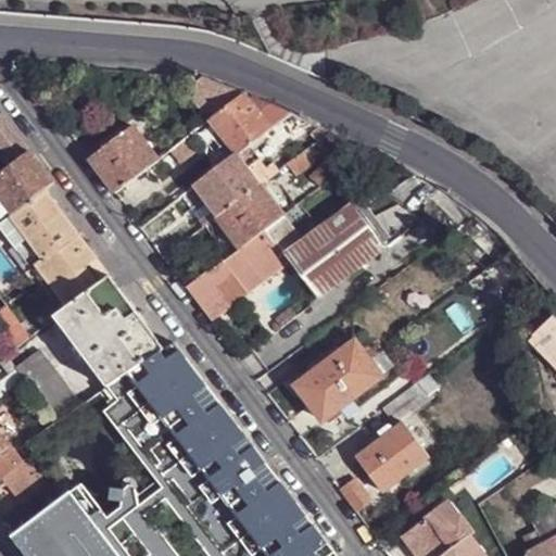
[(55,64),(42,63),(41,83),(54,83),(55,64)]
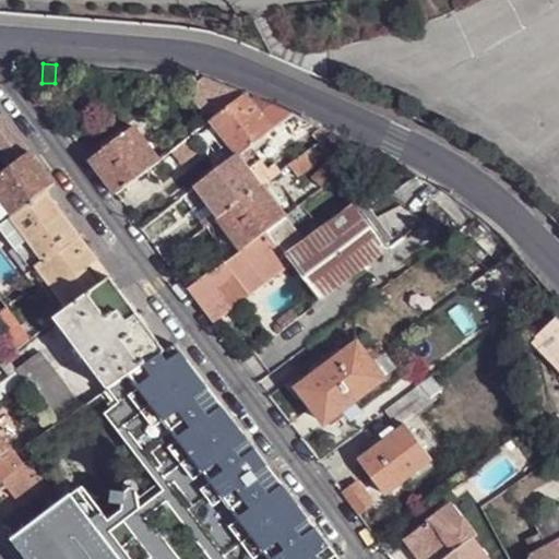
[(157,84),(157,73),(140,71),(139,83),(157,84)]
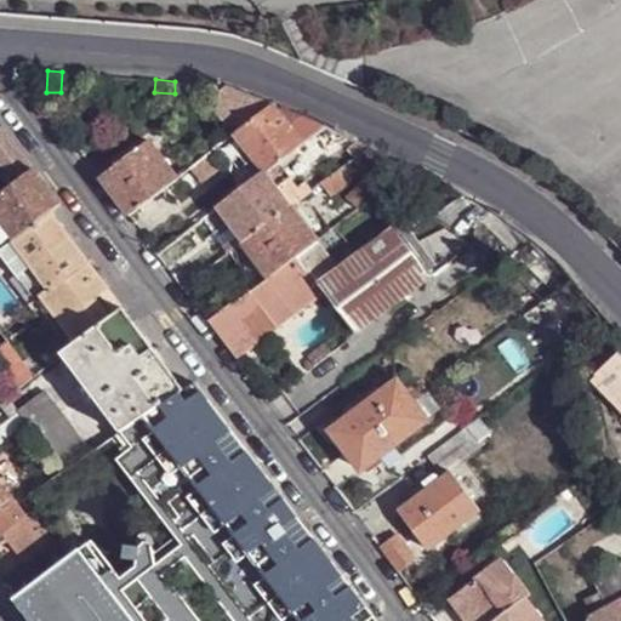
[(175,81),(175,93),(184,95),(187,81),(175,81)]
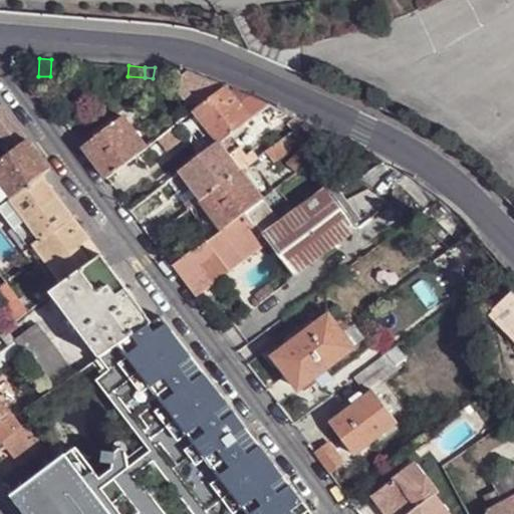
[(189,70),(171,69),(172,79),(174,80),(189,70)]
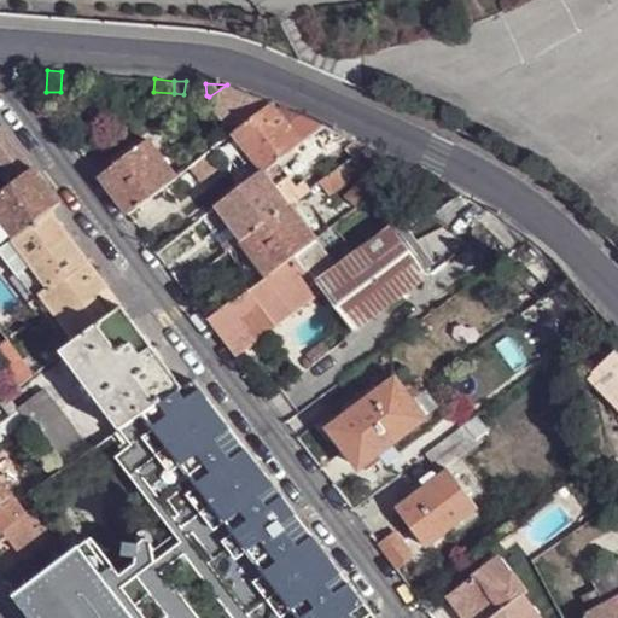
[(209,97),(235,132),(272,105),(274,103),(227,85),(209,97)]
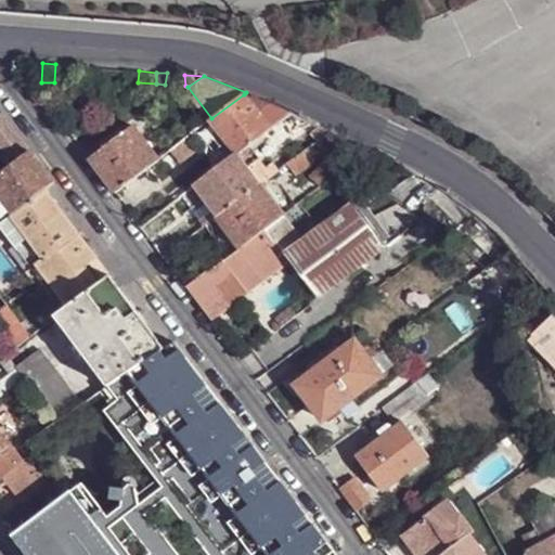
[(248,101),(255,97),(246,92),(244,94),(248,101)]
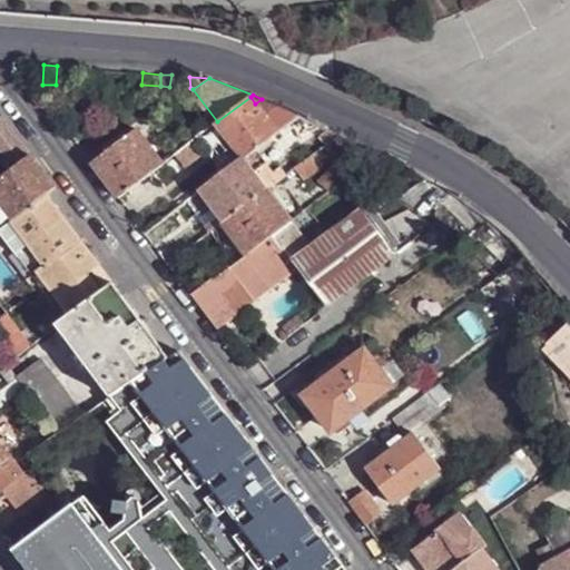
[(217,121),(244,156),(255,148),(276,131),(255,104),(251,97),(217,121)]
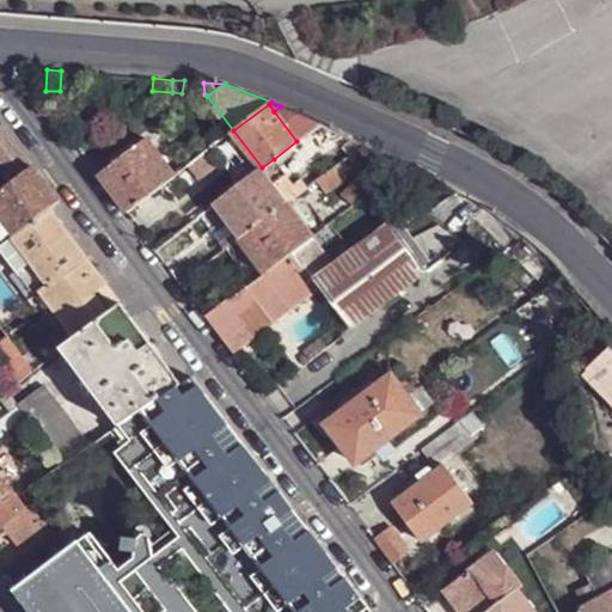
[(281,106),(274,111),(297,141),(310,132),(322,123),(281,106)]
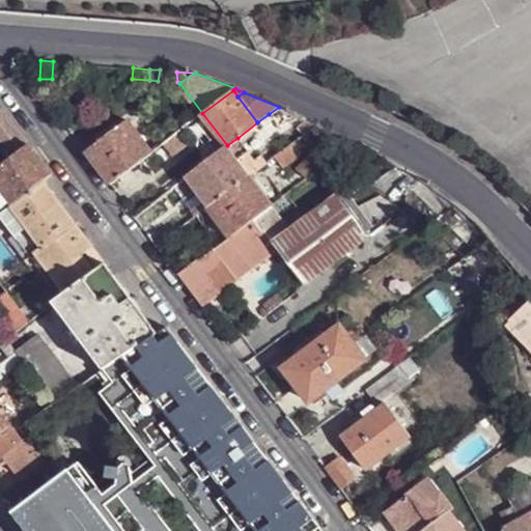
[(269,114),(277,124),(292,114),(279,107),(269,114)]
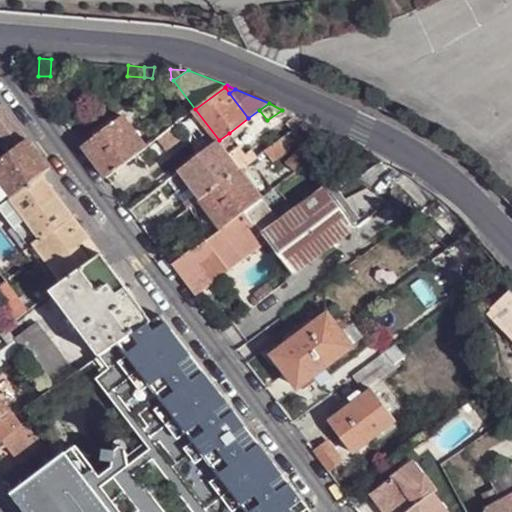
[(0,107),(0,137),(10,152),(28,140),(2,106),(0,107)]
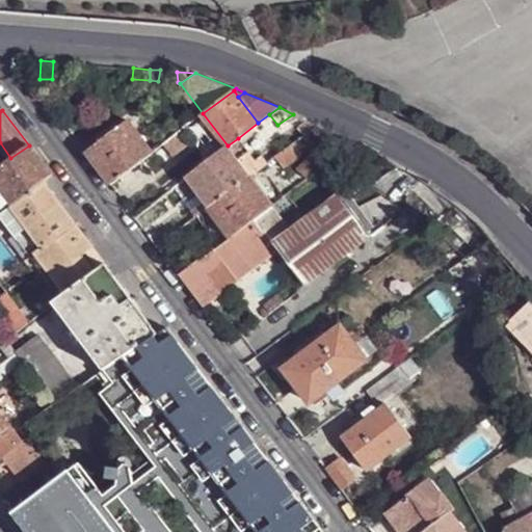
[(85,150),(110,183),(152,152),(128,118),(85,150)]
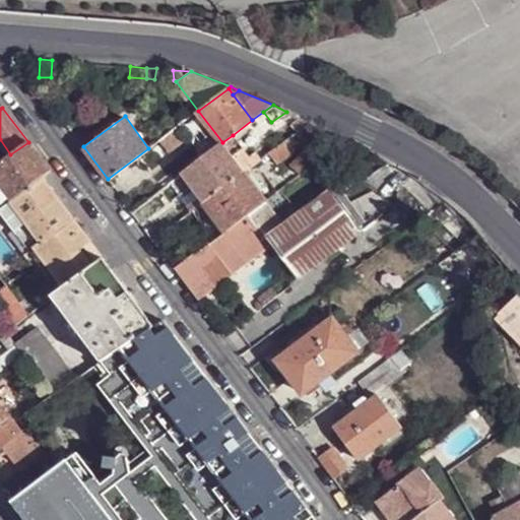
[(309,123),(302,119),(291,125),(293,127),(297,132),(304,128),(309,123)]
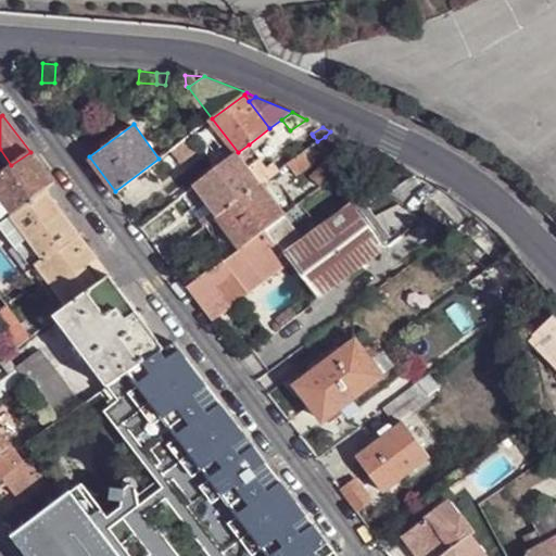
[(341,136),(330,131),(325,137),(333,141),(341,136)]
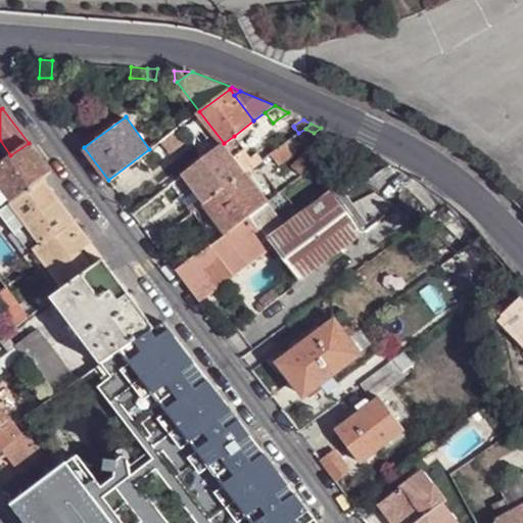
[(288,133),(291,138),(298,133),(294,128),(288,133)]
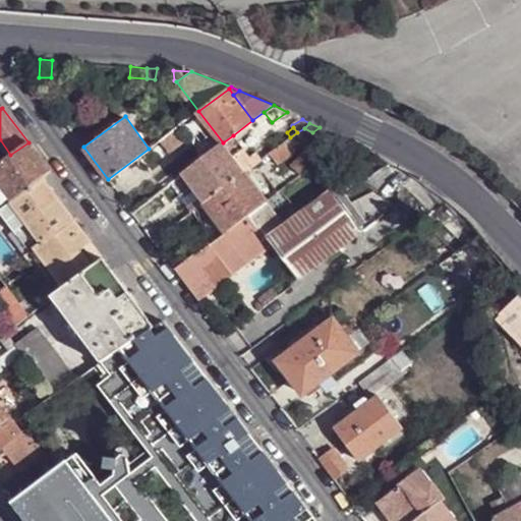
[(152,147),(161,160),(185,141),(176,128),(152,147)]
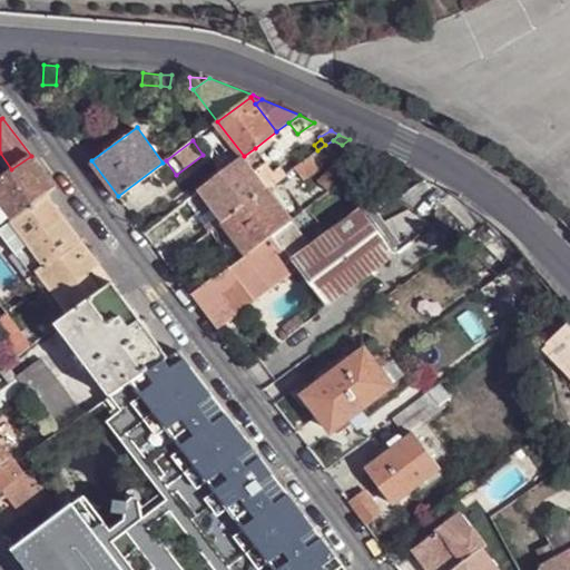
[(244,156),(253,168),(264,161),(255,148),(244,156)]
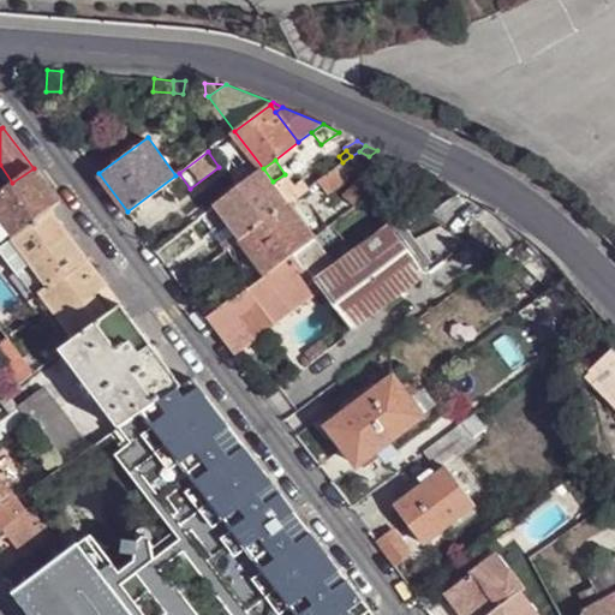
[(329,193),(345,180),(335,167),(320,180),(329,193)]
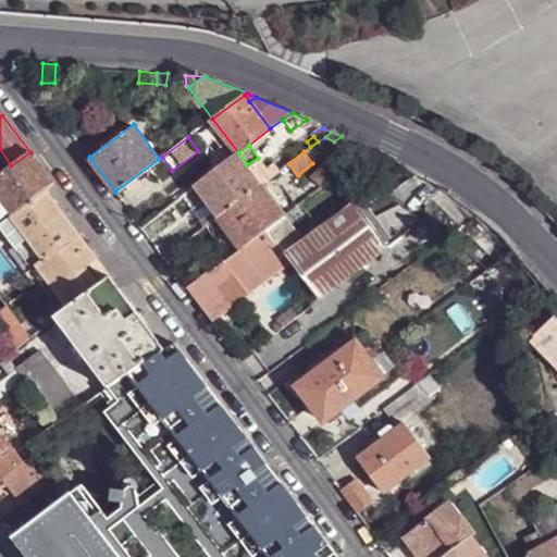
[(11,165),(0,174),(0,196),(13,213),(17,210),(39,194),(44,190),(53,183),(31,152),(11,165)]
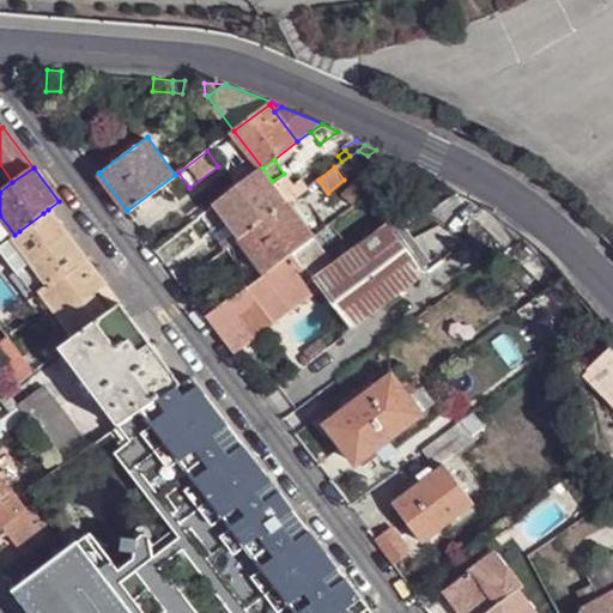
[(235,230),(241,238),(287,201),(272,181),(262,168),(242,183),(216,202),(235,230)]
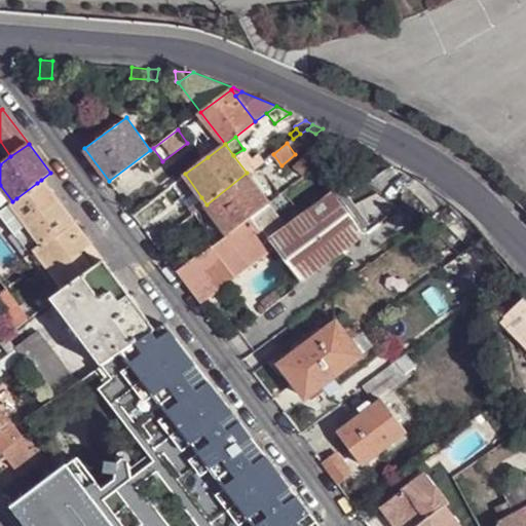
[(243,149),(233,155),(247,173),(264,160),(258,153),(252,158),(243,149)]
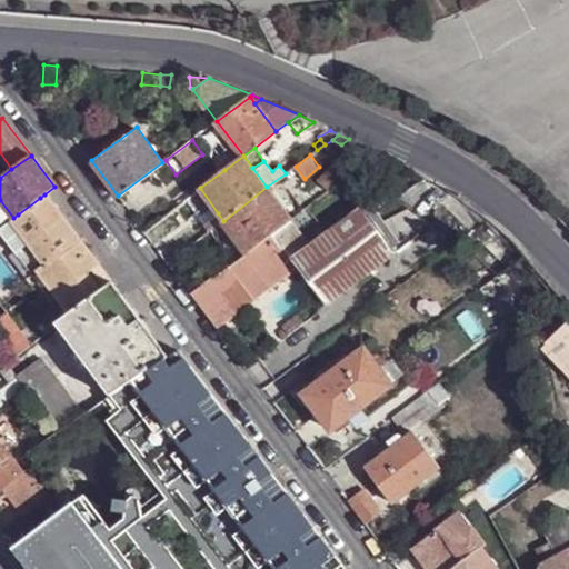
[(187,189),(191,195),(200,188),(225,170),(220,165),(187,189)]
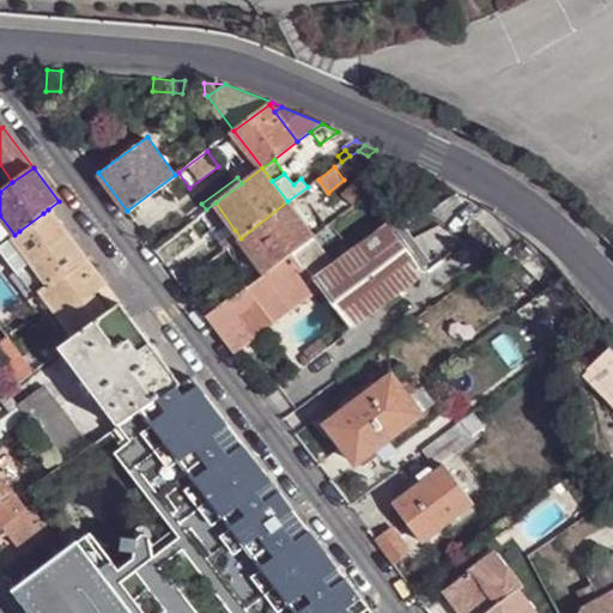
[(370,192),(359,177),(344,192),(353,204),(363,198),(369,192),(370,192)]
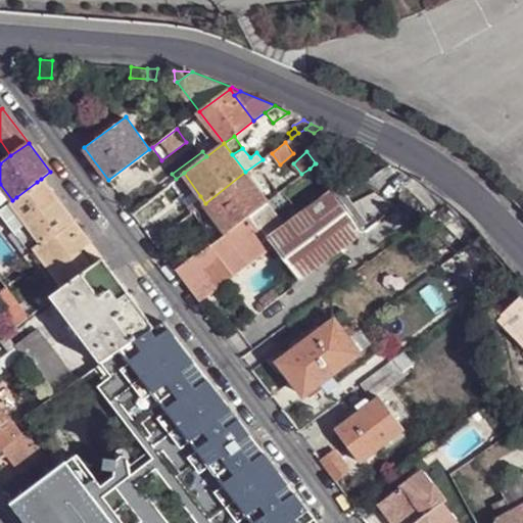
[(367,184),(390,200),(417,180),(394,164),(367,184)]
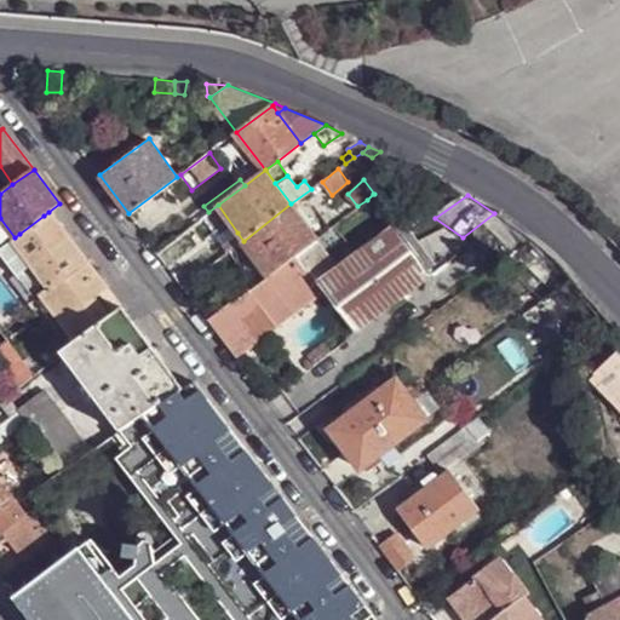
[(329,257),(338,269),(390,230),(367,200),(357,206),(316,239),(329,257)]
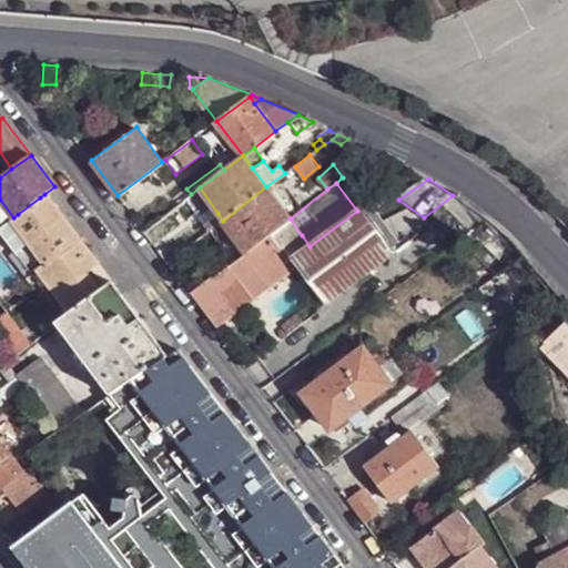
[(266,186),(223,221),(227,227),(245,251),(270,233),(290,219),(266,186)]
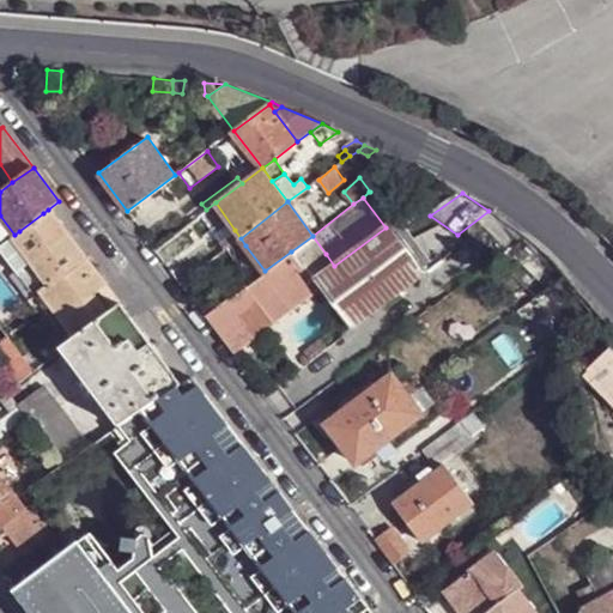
[(420,201),(414,206),(426,213),(430,207),(420,201)]
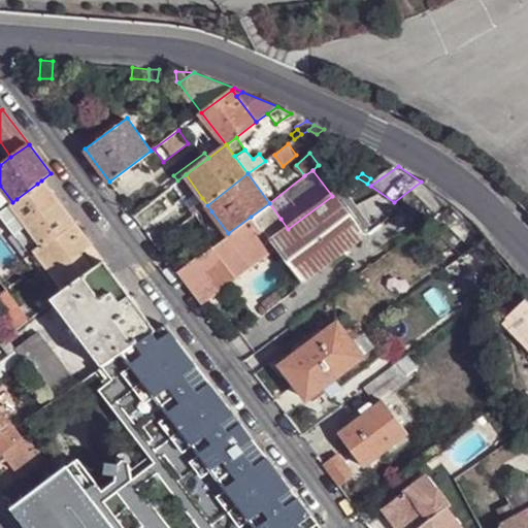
[(228,233),(177,271),(189,287),(194,293),(197,297),(204,306),(222,293),(221,291),(218,288),(239,271),(242,274),(276,248),(302,283),(401,207),(394,202),(370,186),(367,184),(357,177),(332,196),(288,229),(281,234),(270,241),(263,232),(262,231),(251,217),(228,233)]
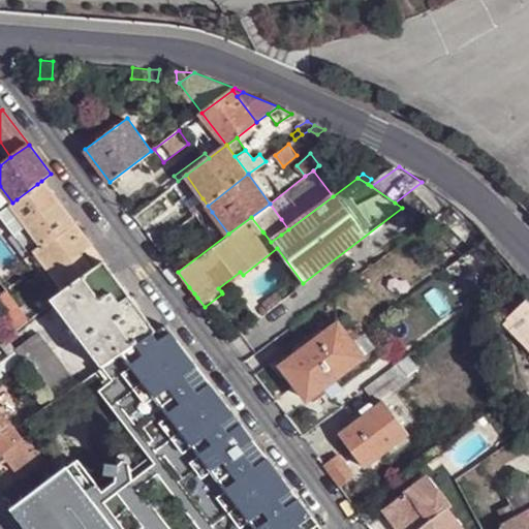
[(9,205),(2,211),(65,294),(91,276),(80,260),(94,249),(41,181),(37,184),(17,199),(12,203),(9,205)]
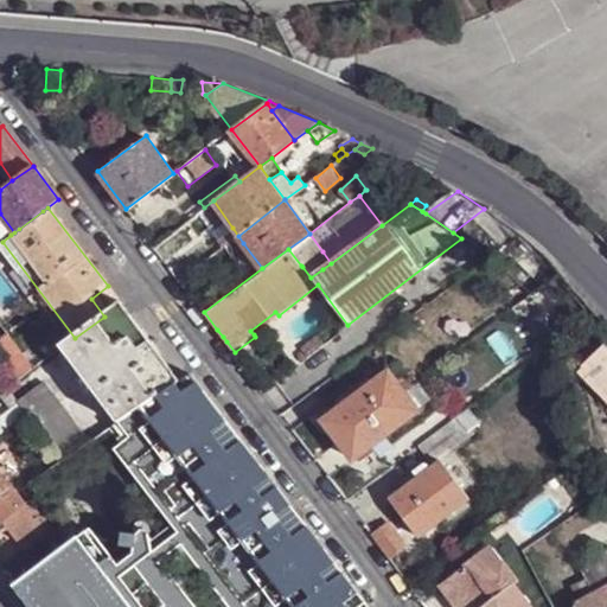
[(196,237),(210,227),(198,212),(184,223),(196,237)]
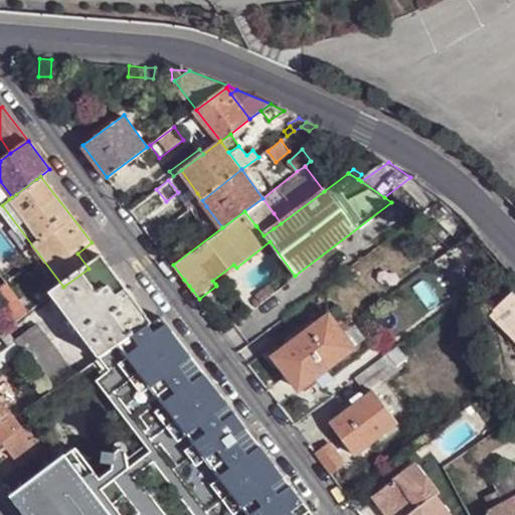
[(0,181),(0,206),(2,205),(9,199),(12,197),(0,181)]
